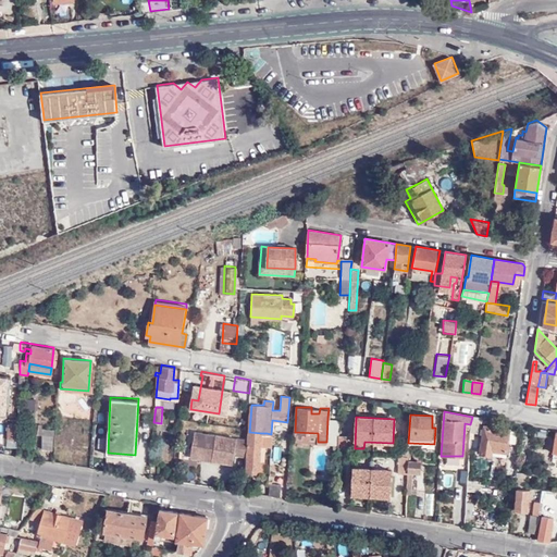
[(472,417),(470,424),(470,431),(479,433),(482,418),(472,417)]
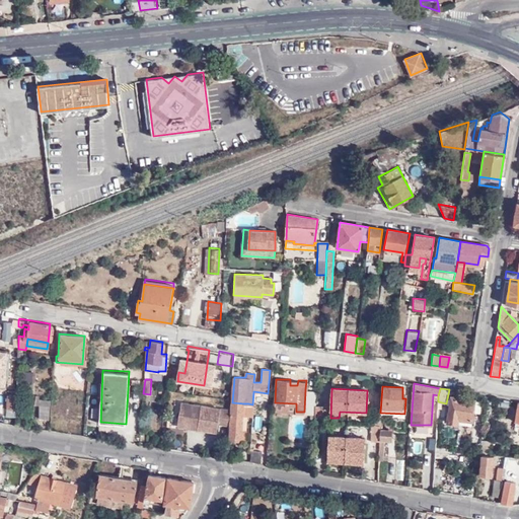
[(314,413),(315,406),(315,389),(305,389),(304,412),(314,413)]
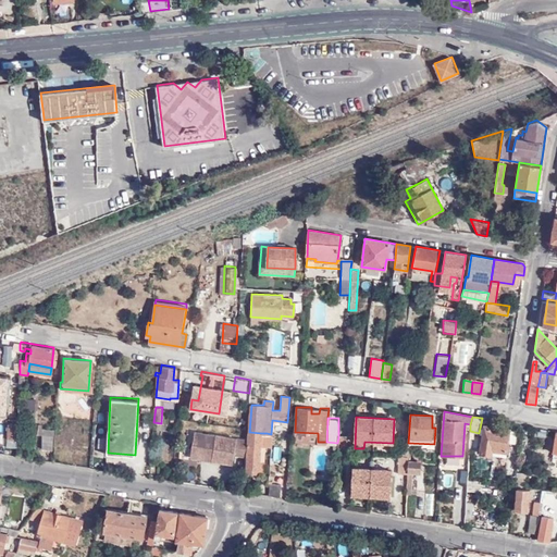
[(8,437),(16,438),(17,423),(8,423),(8,437)]
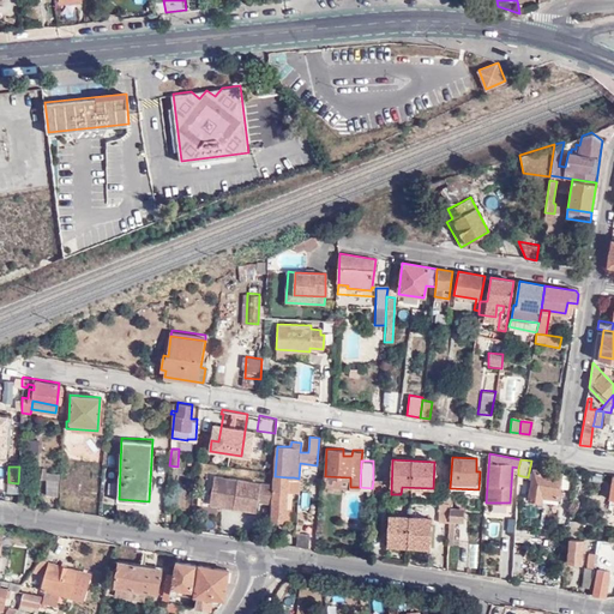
[(47,479),(46,493),(59,494),(60,475),(48,474),(48,468),(42,468),(41,479),(47,479)]
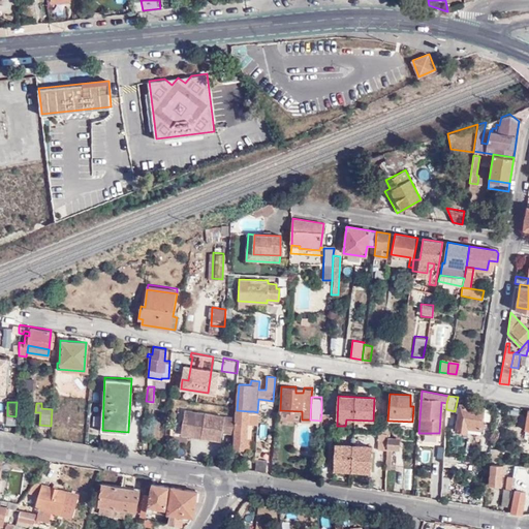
[(480,429),(483,408),(459,405),(455,430),(466,432),(466,427),(480,429)]
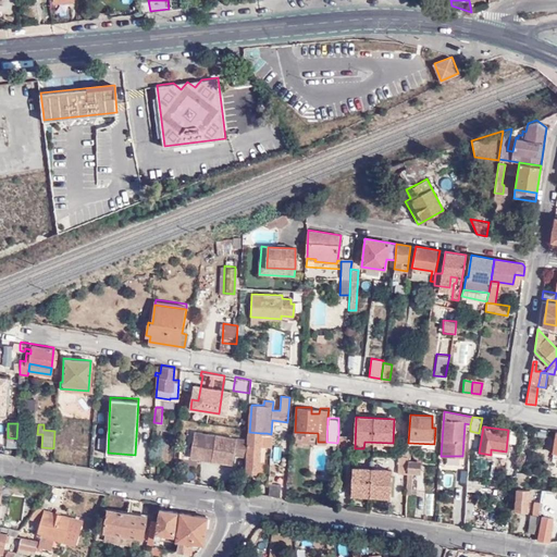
[(247,440),(194,432),(190,453),(212,456),(211,460),(232,463),(234,455),(246,456),(247,440)]
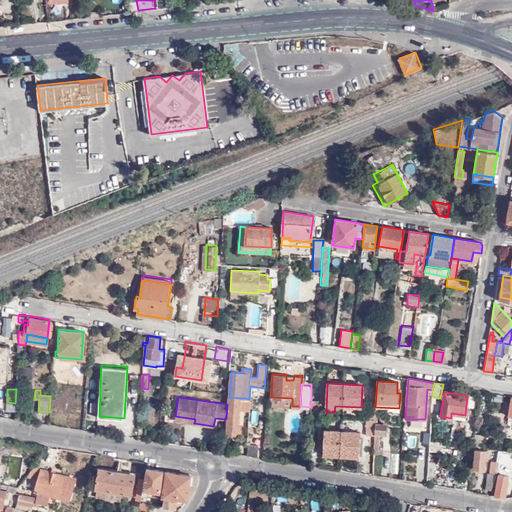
[(229,397),(227,433),(243,434),(245,398),(240,398),(229,397)]
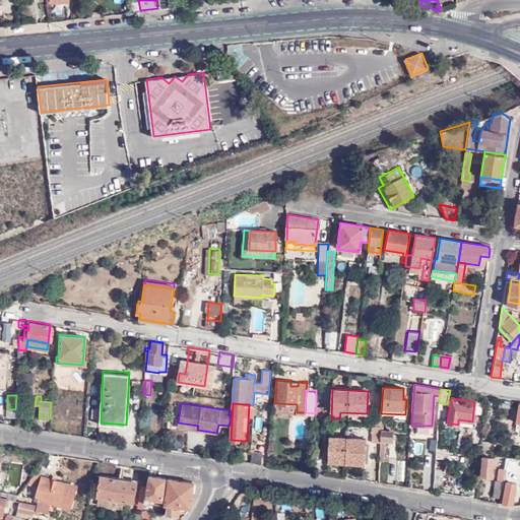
[(274,411),(297,412),(297,404),(275,403),(274,411)]
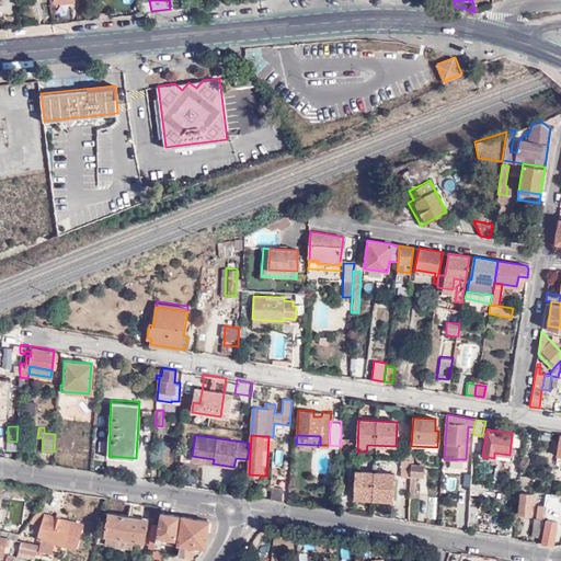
[(340,446),(340,458),(348,459),(350,439),(341,439),(340,446)]
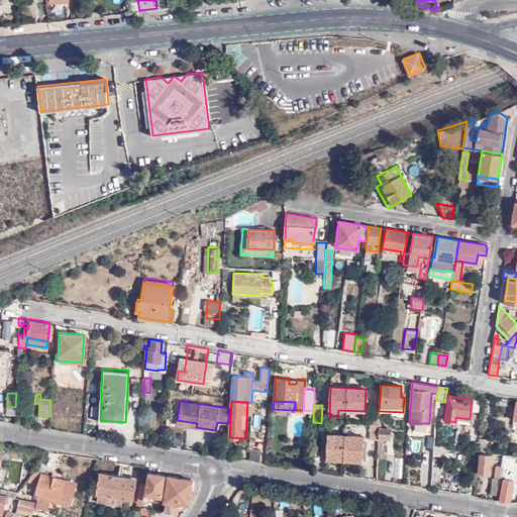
[(68,429),(82,429),(82,414),(68,414),(68,429)]
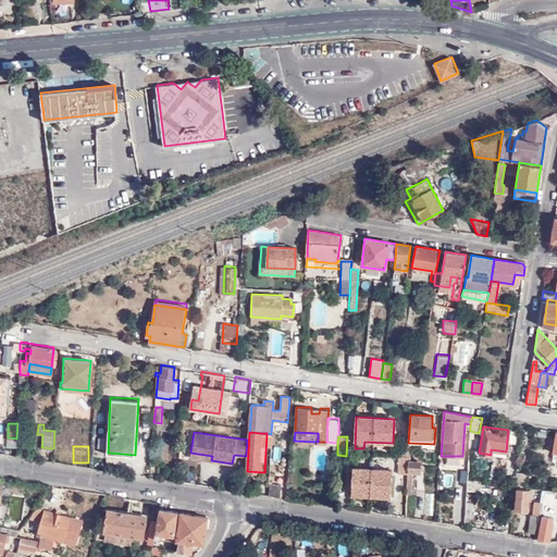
[(398,474),(407,475),(407,472),(408,461),(409,446),(403,446),(403,457),(399,457),(398,474)]
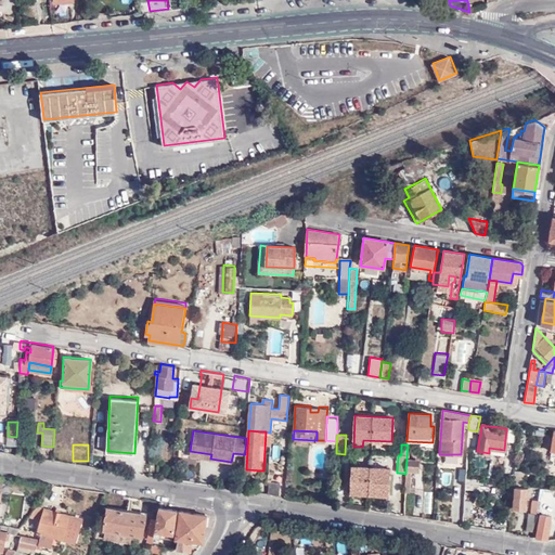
[(405,470),(409,470),(417,470),(417,461),(407,460),(405,470)]
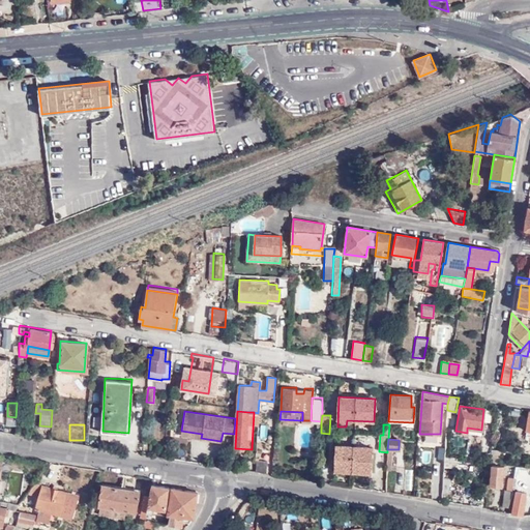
[(371,470),(372,447),(335,445),(334,468),(371,470)]
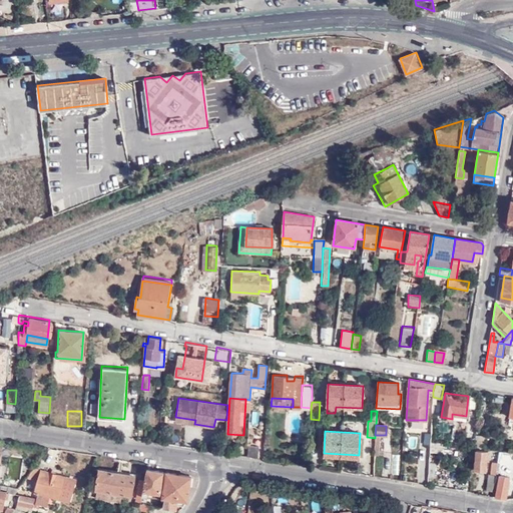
[(475,435),(474,448),(476,448),(482,449),(483,436),(475,435)]
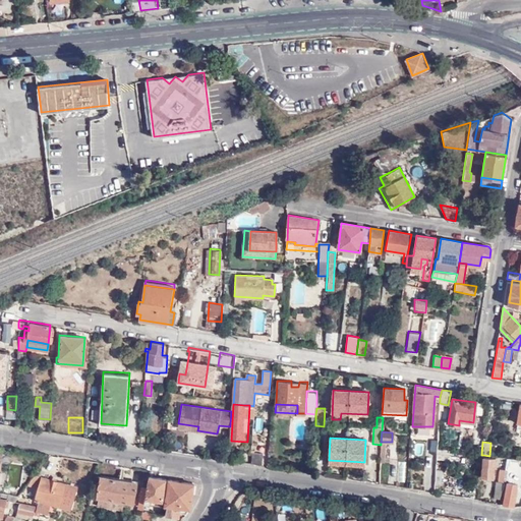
[(252,455),(251,462),(263,464),(263,456),(252,455)]
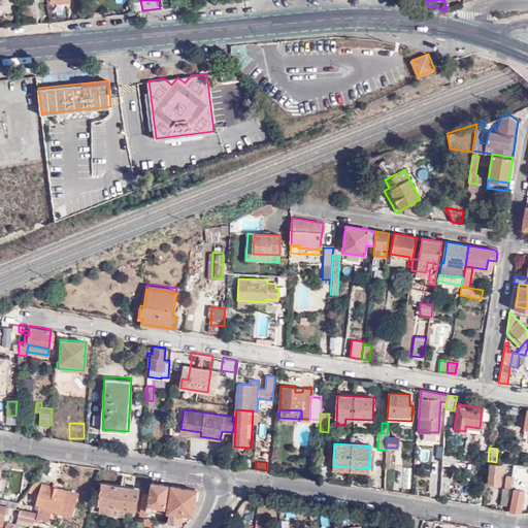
[(490,461),(488,483),(498,484),(499,472),(498,472),(499,462),(496,462),(490,461)]
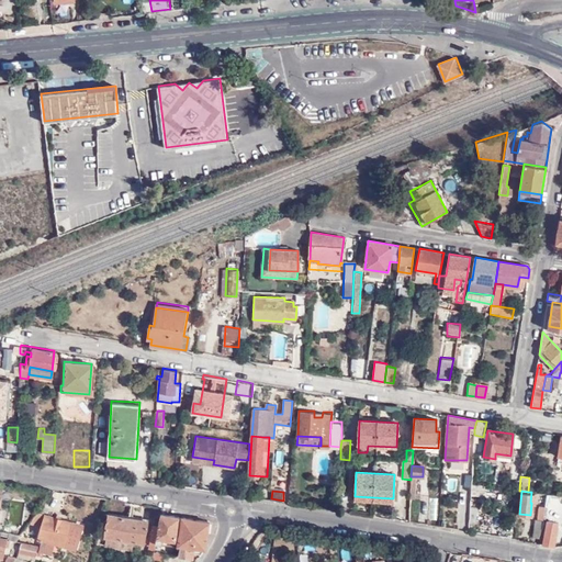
[(531,536),(539,538),(546,504),(538,504),(536,518),(534,518),(531,536)]
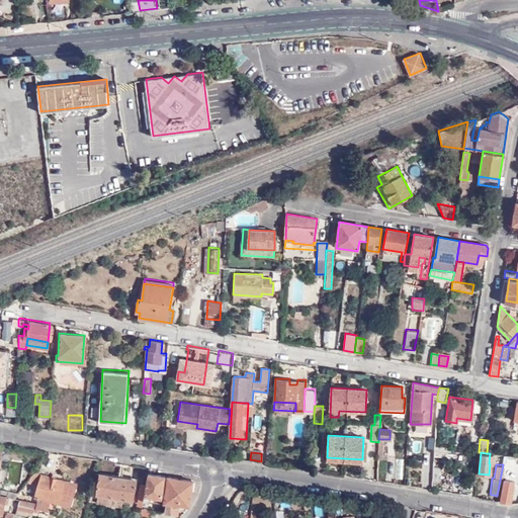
[(42,472),(34,470),(27,481),(39,485),(42,473),(42,472)]
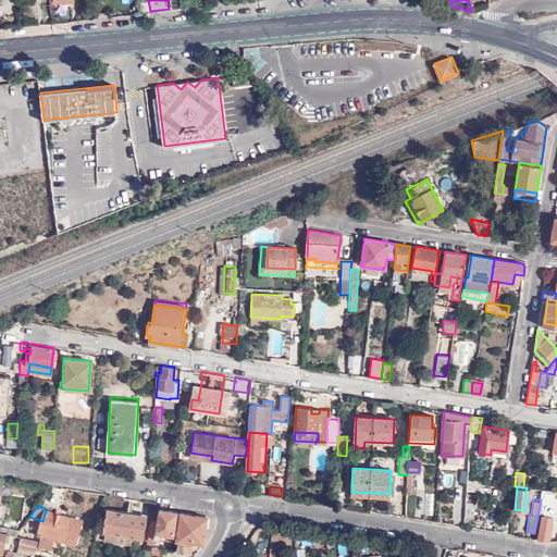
[(544,506),(537,540),(546,542),(547,542),(554,508),(544,506)]
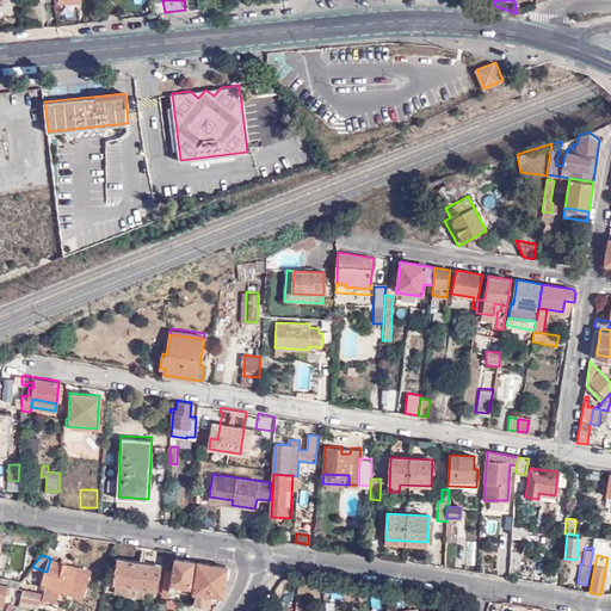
[(192,588),(196,561),(176,557),(173,571),(168,598),(177,600),(179,586),(192,588)]
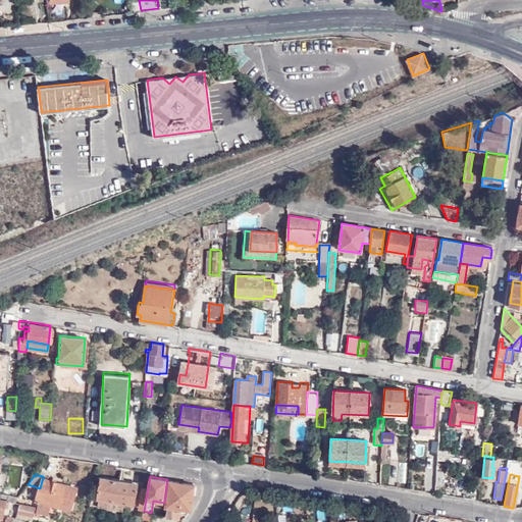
[(77,486),(43,477),(40,488),(37,499),(40,500),(52,503),(71,508),(77,486)]
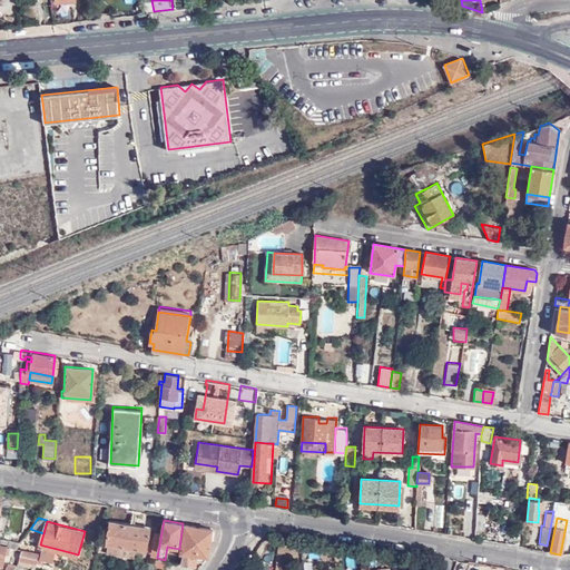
[(107,550),(134,557),(135,554),(144,556),(145,551),(147,551),(150,529),(110,523),(107,544),(107,550)]
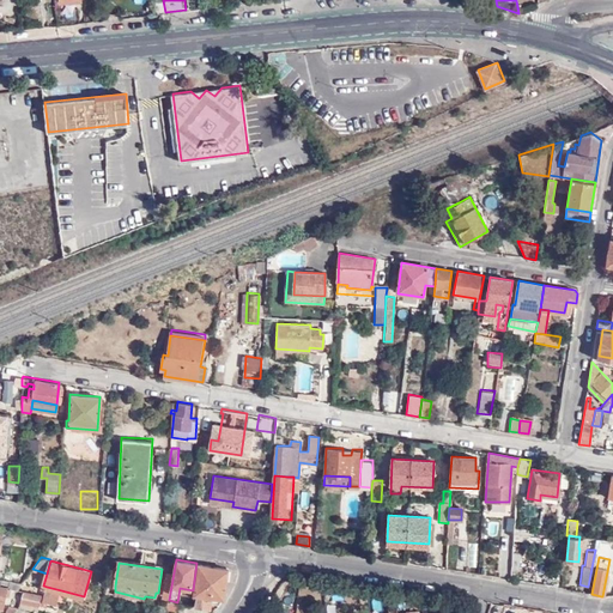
[(214,599),(223,600),(224,598),(229,569),(198,564),(193,596),(196,598),(194,607),(212,610),(214,599)]
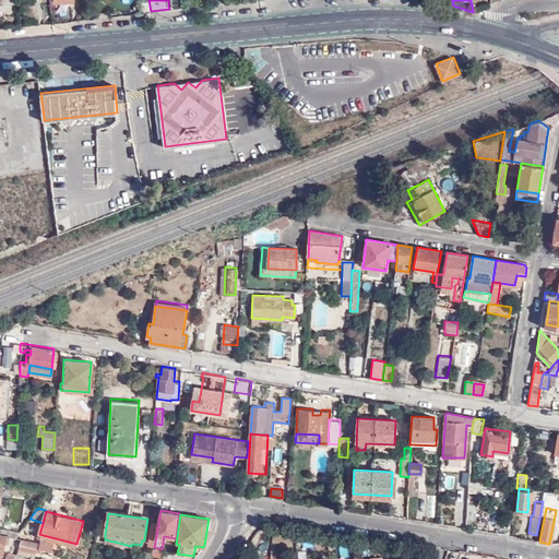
[(153,521),(149,546),(154,547),(158,522),(153,521)]
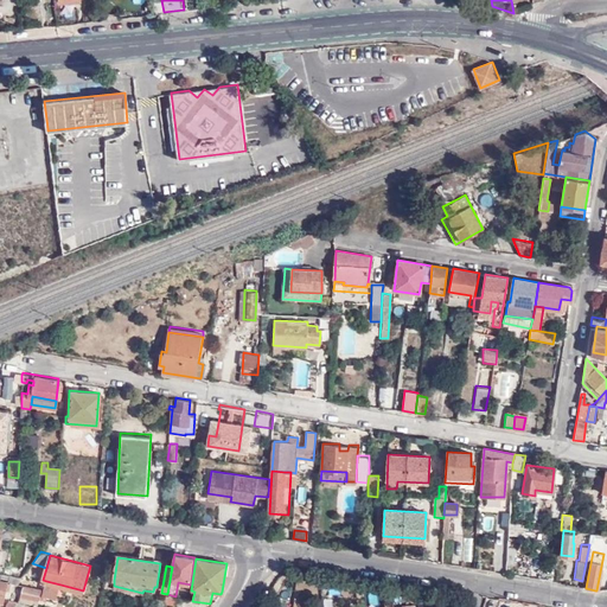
[(0,573),(0,600),(4,601),(6,589),(10,589),(11,582),(18,583),(23,577),(0,573)]
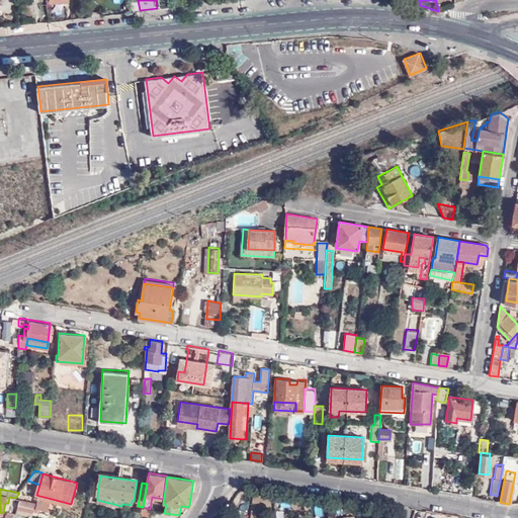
[(49,510),(52,499),(39,496),(36,507),(49,510)]
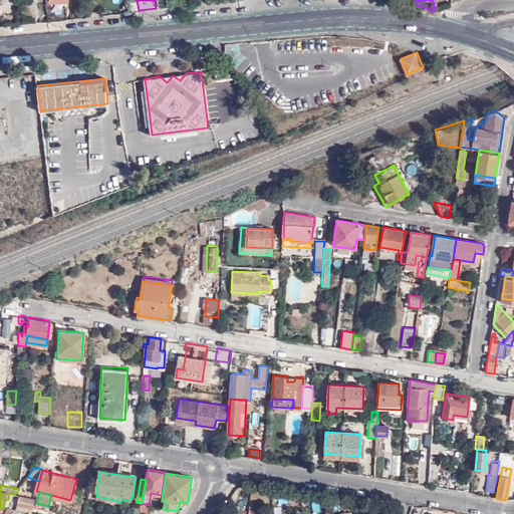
[(18,504),(32,508),(34,508),(36,499),(20,495),(20,496),(18,504)]
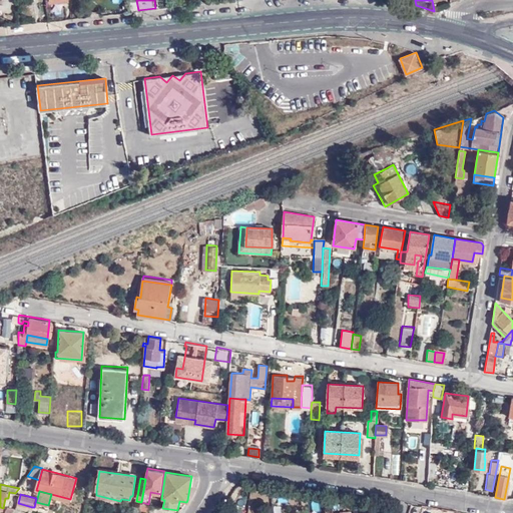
[(17,508),(31,511),(32,507),(18,503),(17,508)]
